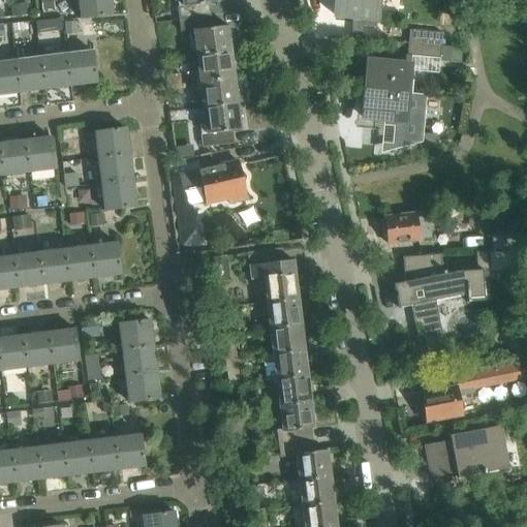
[(80,0),(83,18),(114,13),(112,0),(80,0)]
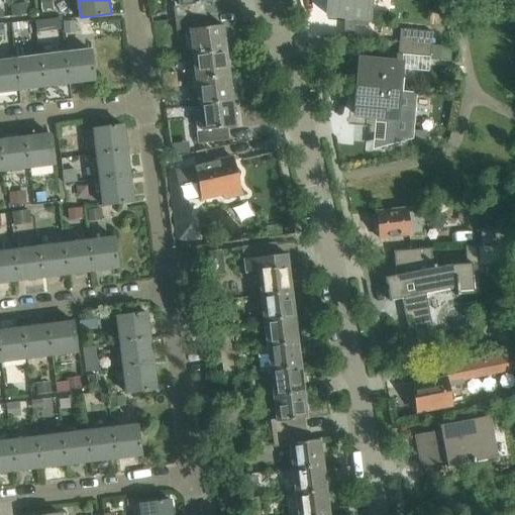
[(175,6),(177,18),(206,14),(205,2),(214,1),(214,0),(180,0),(181,5),(175,6)]
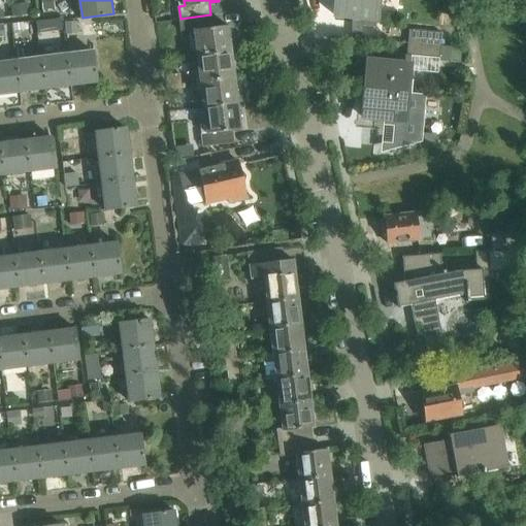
[(338,0),(337,14),(355,17),(353,36),(363,37),(364,24),(377,25),(377,19),(379,19),(380,0),(338,0)]
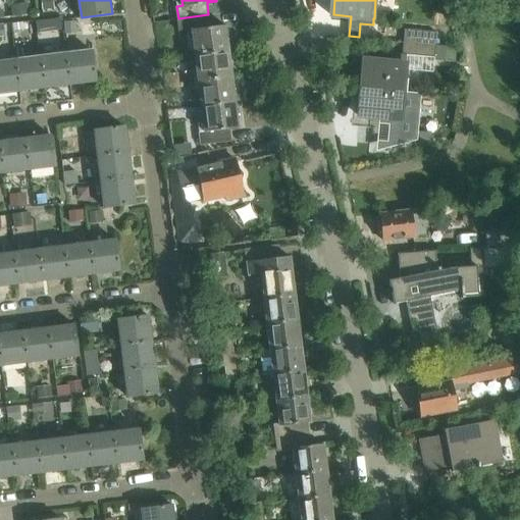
[(208,14),(178,18),(179,30),(193,29),(196,55),(229,51),(226,23),(210,27),(208,14)]
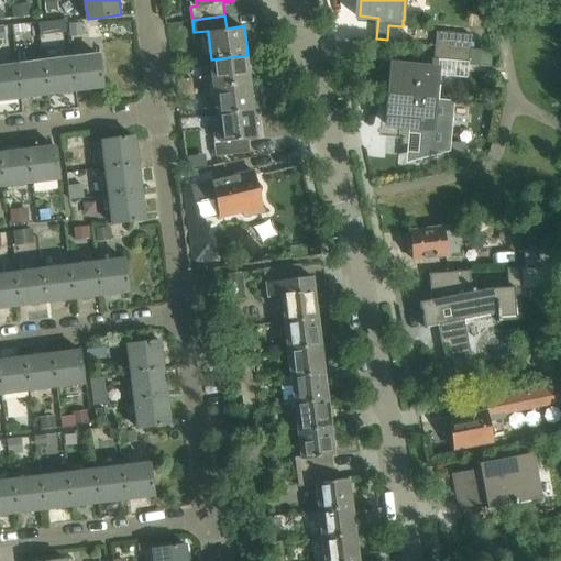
[(437,45),(471,48),(473,33),(438,30),(437,45)]
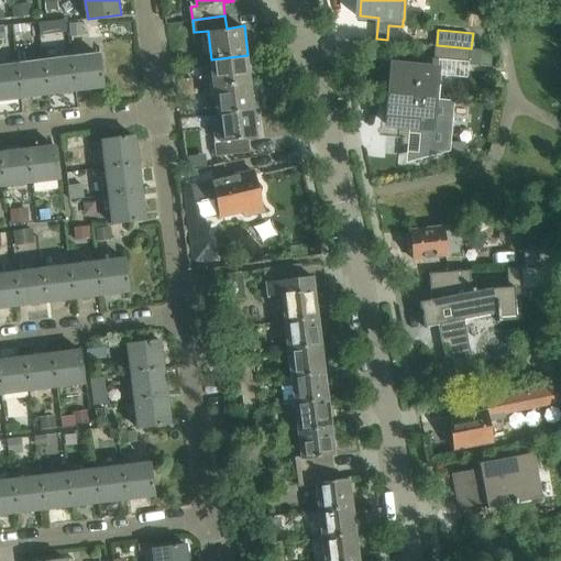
[(471,48),(437,45),(436,58),(470,62),(471,48)]
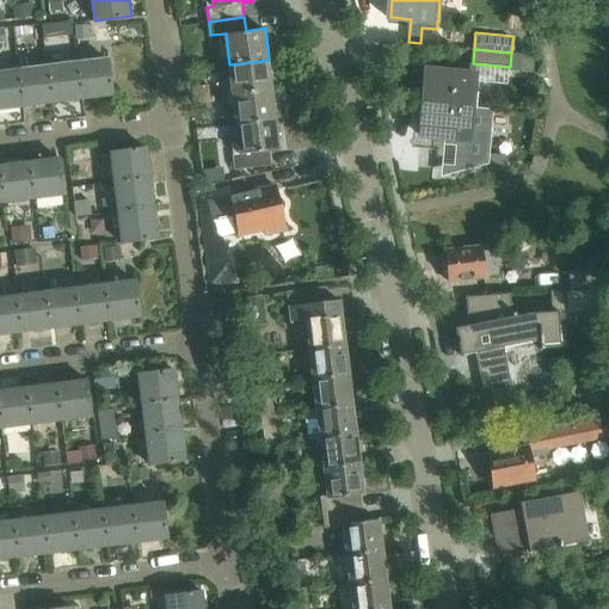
[(514,53),(512,67),(534,68),(535,54),(514,53)]
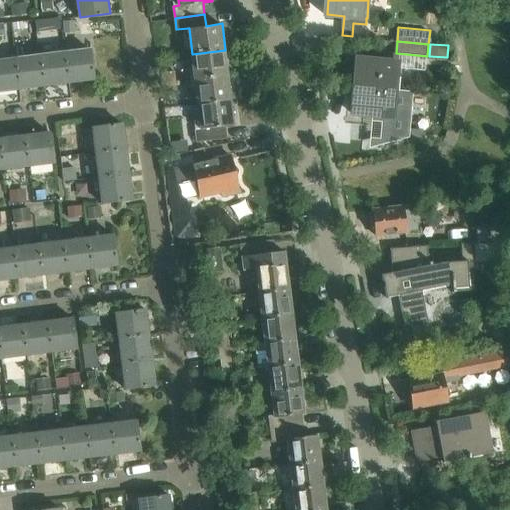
[(66,52),(70,82),(95,79),(92,49),(66,52)]
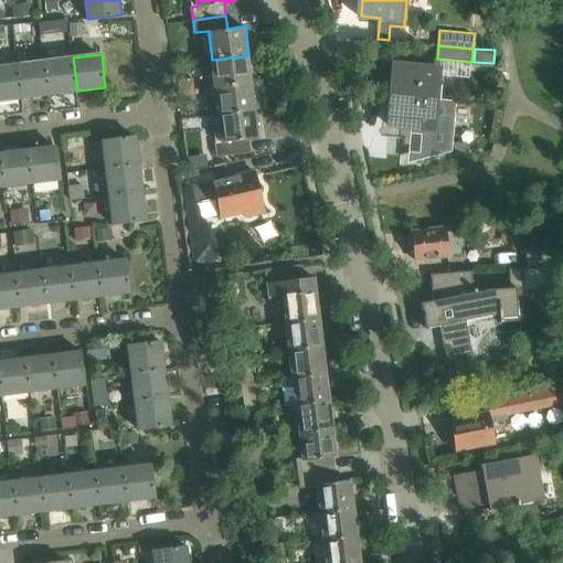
[(212,60),(215,87),(252,82),(248,55),(212,60)]
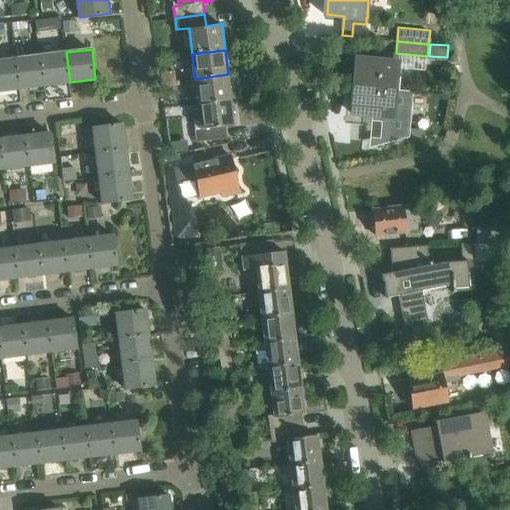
[(70,82),(66,52),(41,55),(45,85),(70,82)]
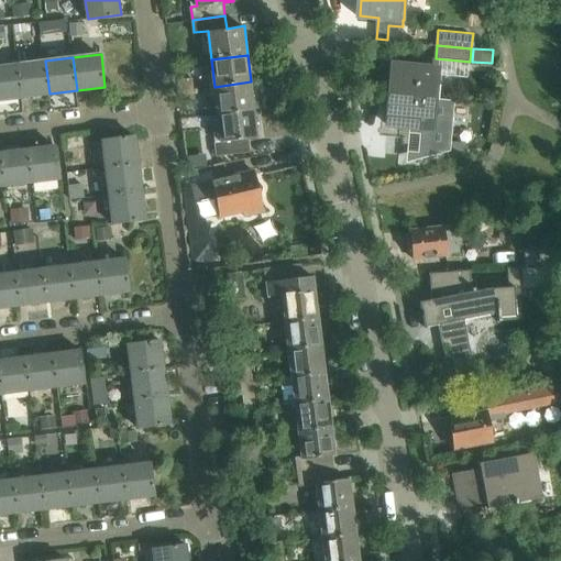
[(392,95),(436,98),(439,67),(426,65),(426,59),(418,59),(417,65),(395,63),(392,95)]
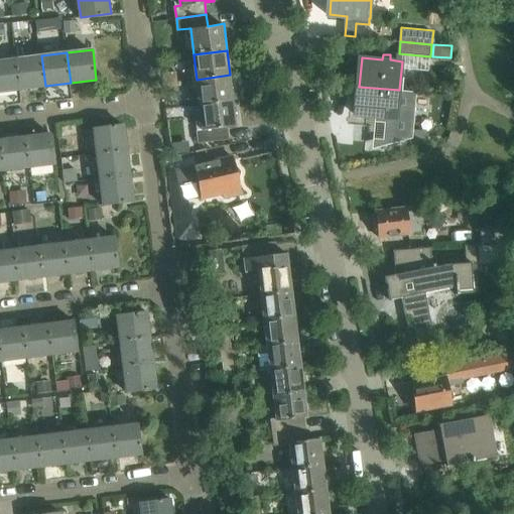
[(17,58),(20,89),(45,86),(41,55),(17,58)]
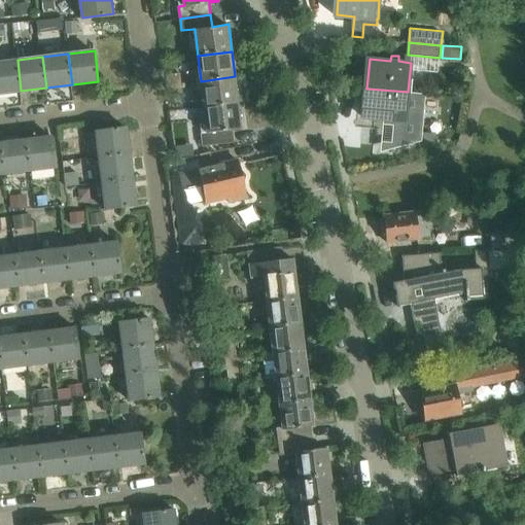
[(0,93),(21,91),(18,60),(0,62),(0,93)]
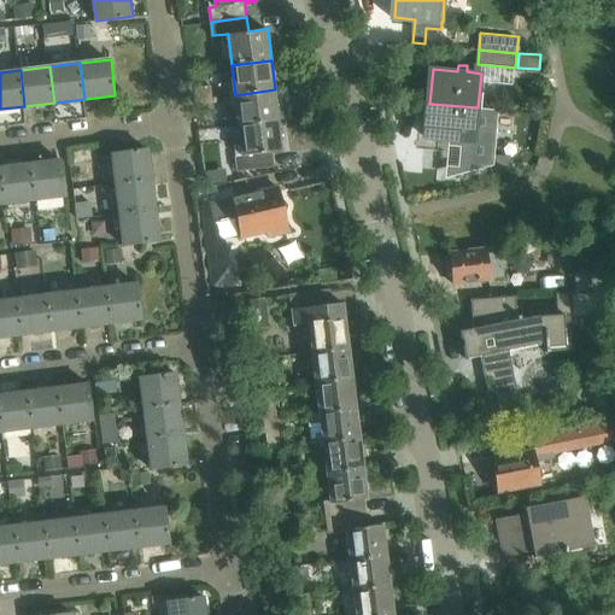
[(194,87),(195,100),(210,98),(209,85),(194,87)]
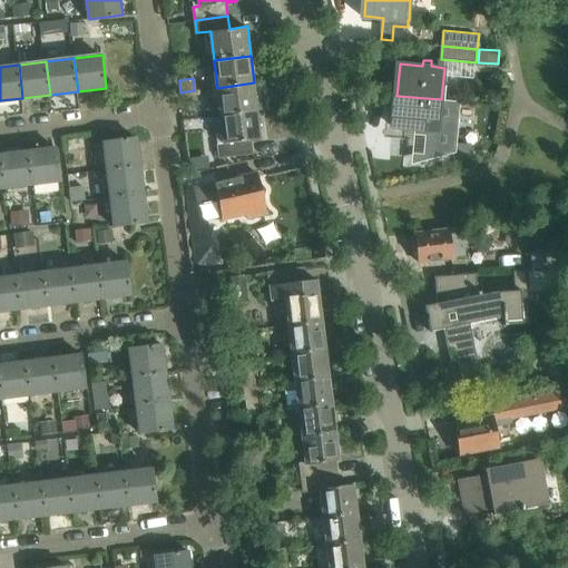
[(254,82),(217,88),(222,115),(257,110),(254,82)]
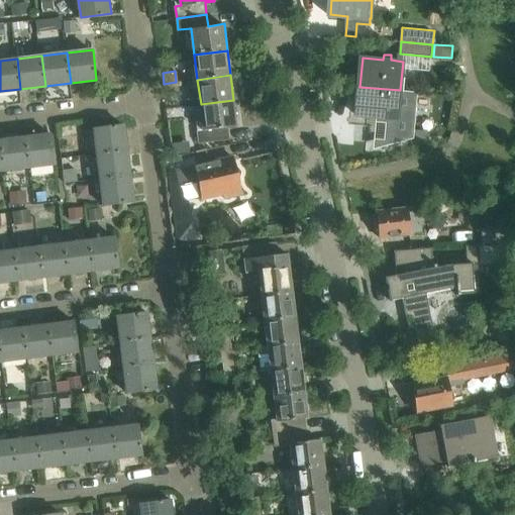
[(176,82),(164,84),(166,92),(177,91),(176,82)]
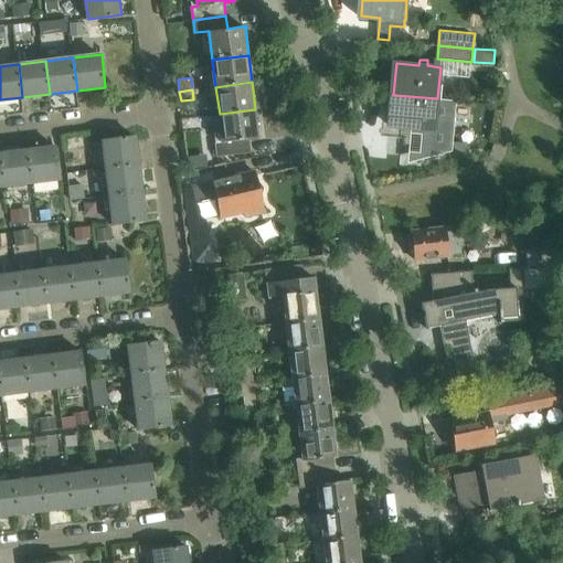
[(437,98),(393,95),(391,125),(413,127),(413,131),(421,133),(421,128),(435,129),(437,98)]
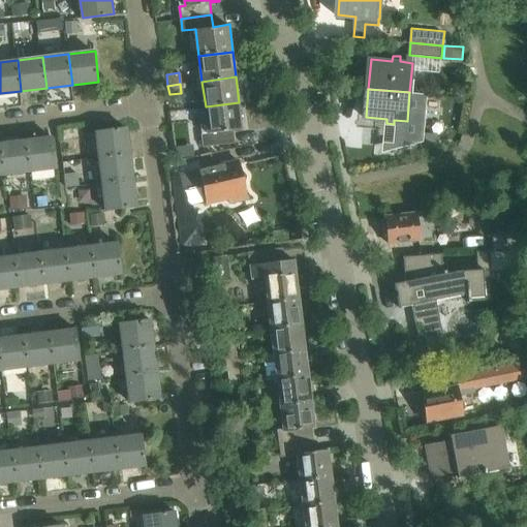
[(239,102),(206,106),(207,122),(203,123),(204,133),(203,133),(205,146),(237,142),(235,129),(242,128),(239,102)]
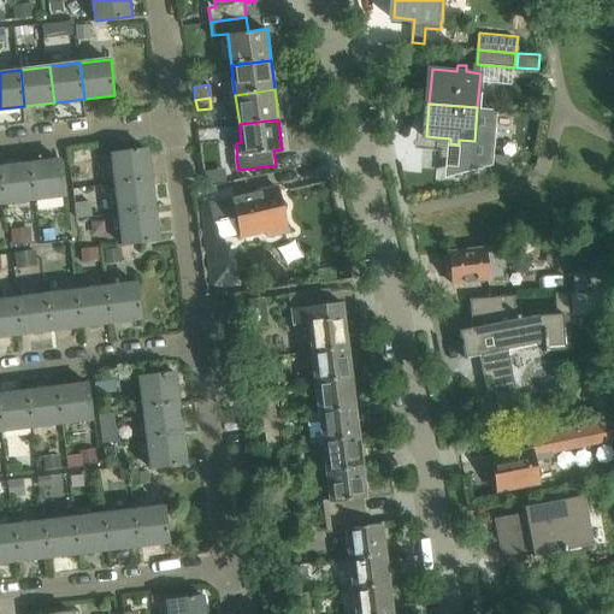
[(113,152),(117,183),(153,178),(149,148),(113,152)]
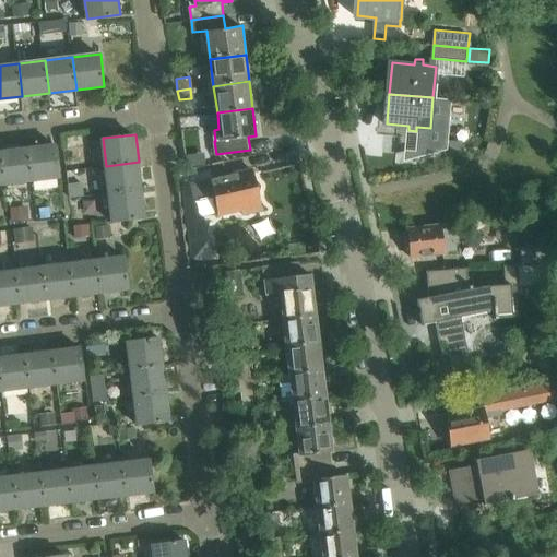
[(424,149),(459,152),(460,138),(425,134),(424,149)]
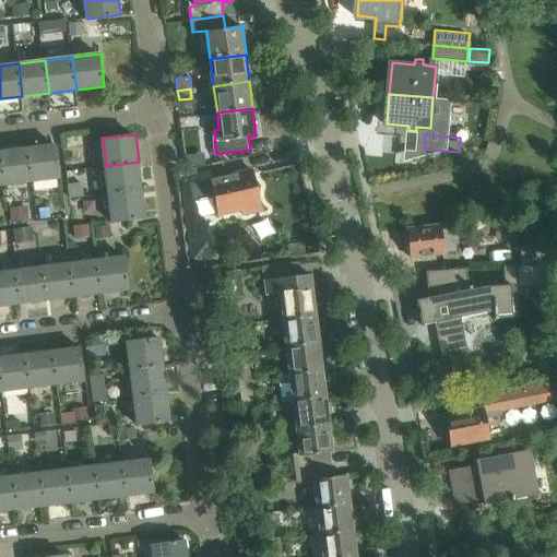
[(28,147),(33,180),(60,176),(57,144),(28,147)]
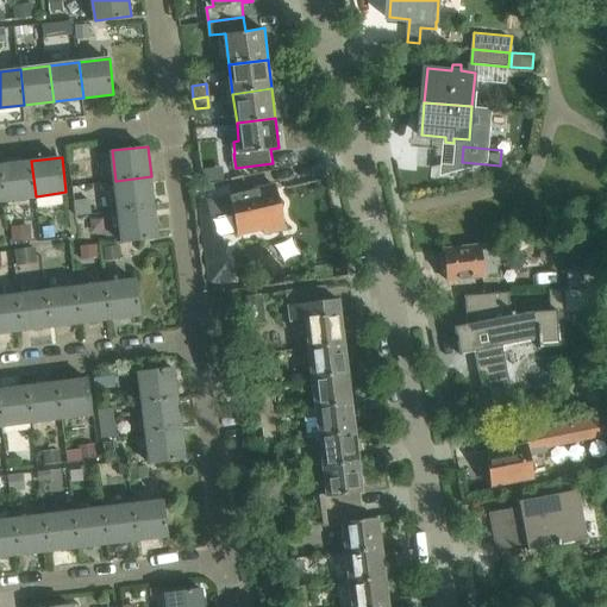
[(1,164),(6,200),(36,196),(31,161),(1,164)]
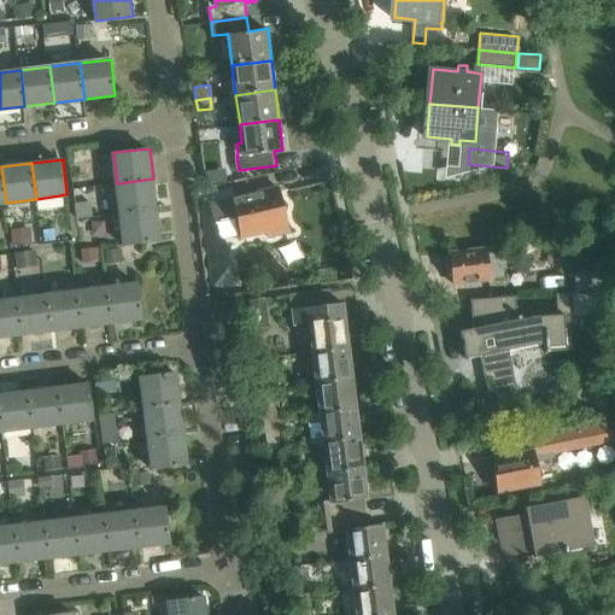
[(153,179),(117,183),(121,214),(157,209),(153,179)]
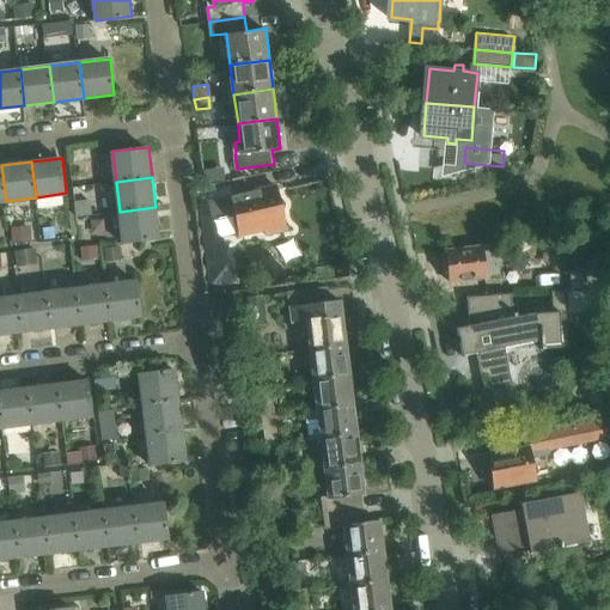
[(205,209),(209,208),(213,220),(236,214),(241,233),(267,227),(268,233),(288,229),(279,185),(236,195),(232,180),(199,187),(205,209)]
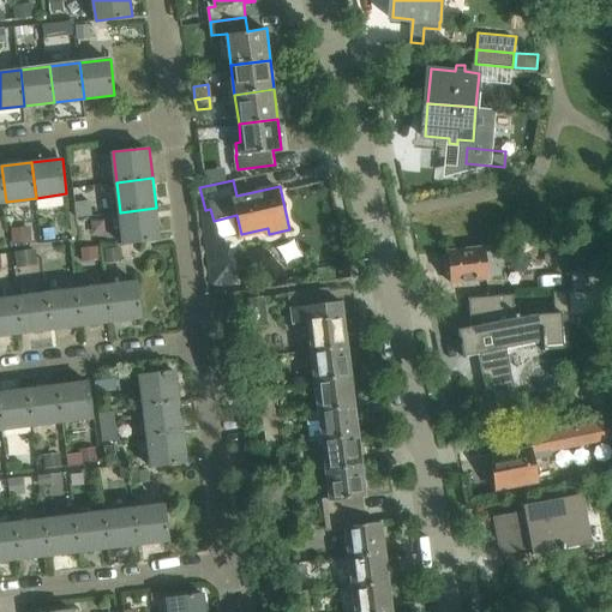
[(156,208),(120,213),(124,243),(160,239),(156,208)]
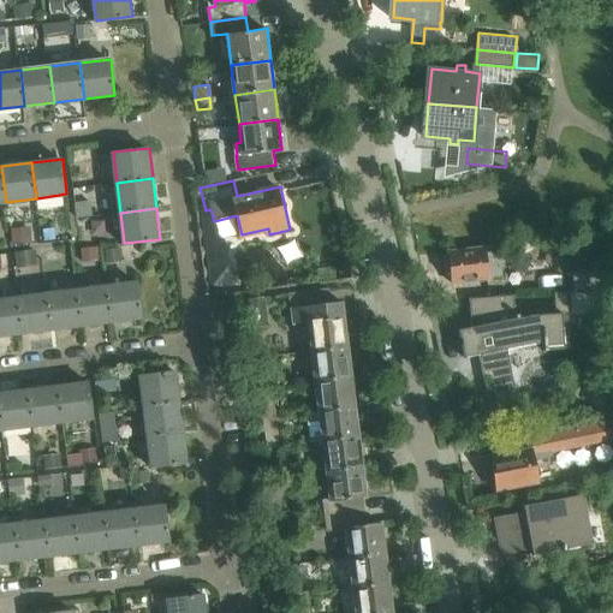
[(576,236),(579,269),(607,267),(603,232),(576,236)]
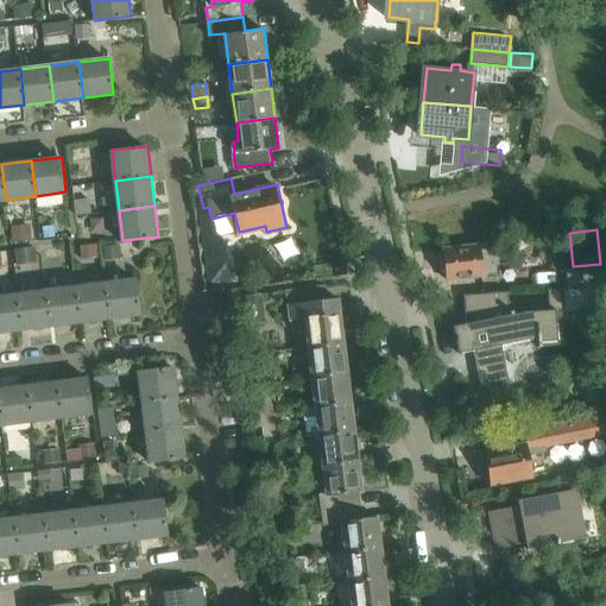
[(498,272),(494,242),(444,247),(448,278),(498,272)]
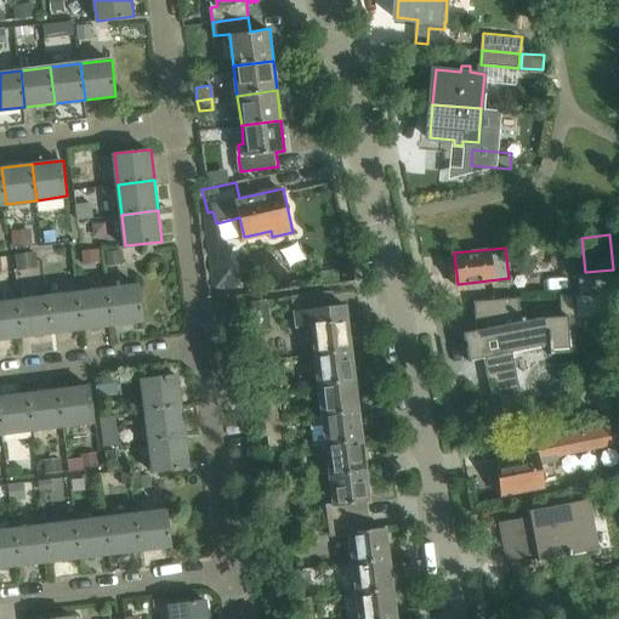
[(579,274),(580,294),(617,290),(615,272),(579,274)]
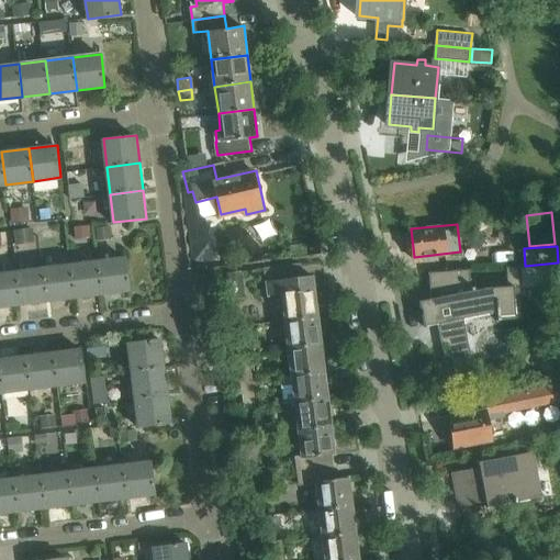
[(98,260),(102,293),(130,290),(126,257),(98,260)]
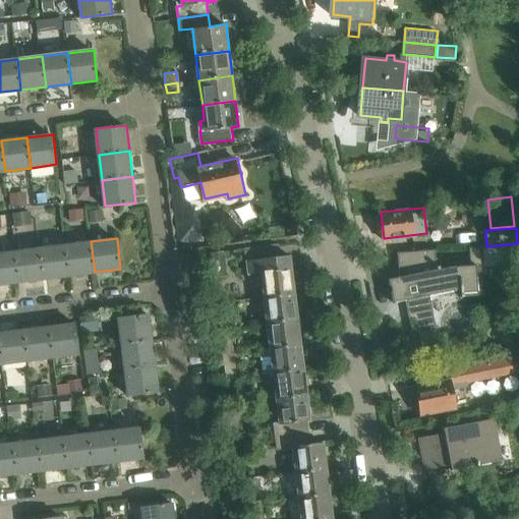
[(91,241),(65,244),(69,275),(95,272),(91,241)]
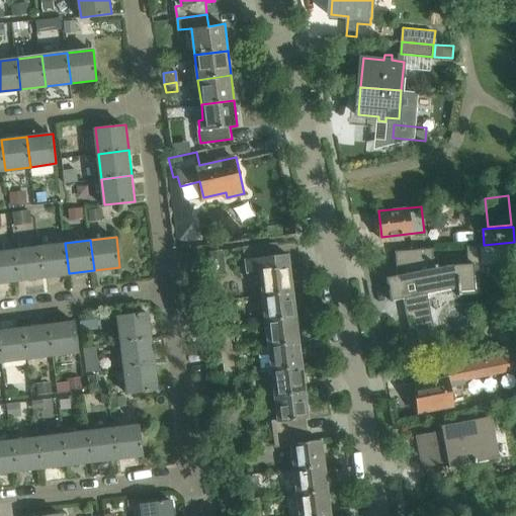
[(40,247),(44,276),(69,273),(65,243),(40,247)]
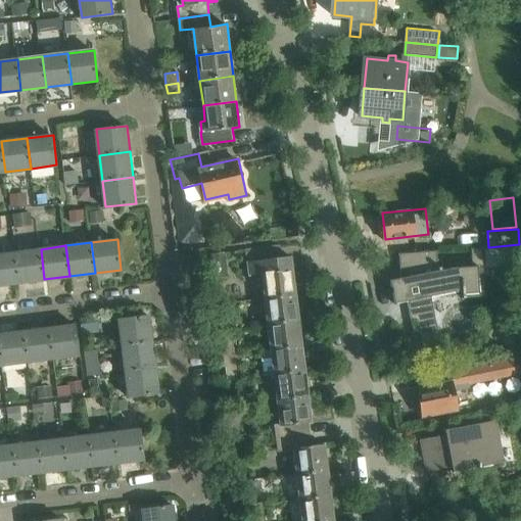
[(263,273),(266,297),(296,294),(291,255),(281,256),(280,245),(247,249),(250,275),(263,273)]
